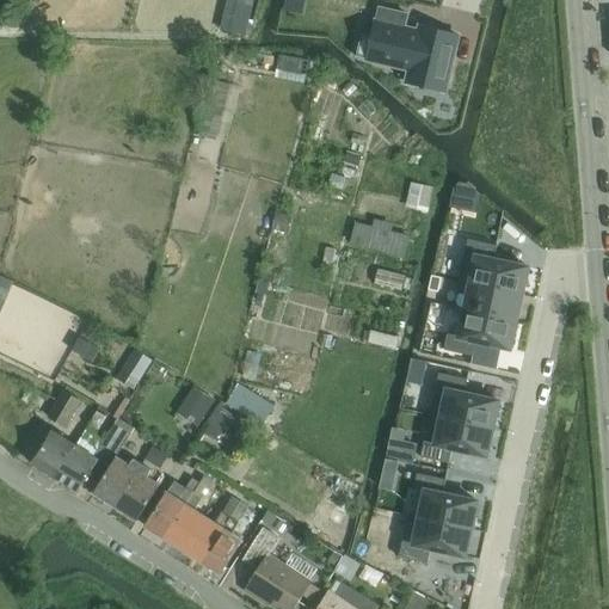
[(360,34),(355,56),(408,69),(406,82),(443,91),(456,35),(418,26),(417,31),(403,28),(406,14),(377,7),(371,36),(360,34)]
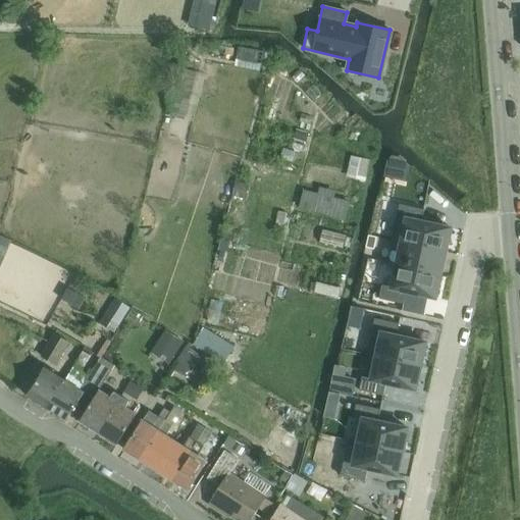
[(238,49),(236,61),(258,65),(261,53),(238,49)]
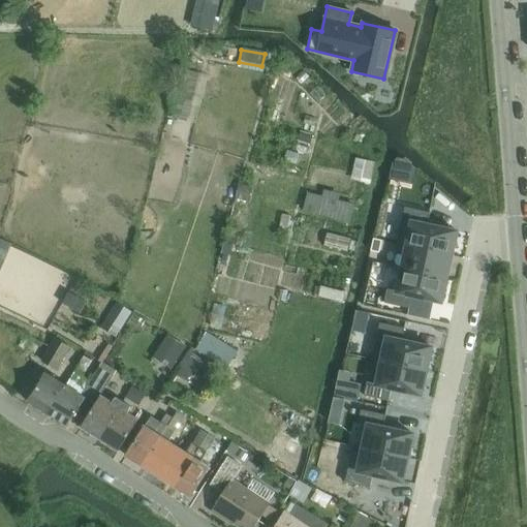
[(183,102),(200,103),(203,71),(186,70),(183,102)]
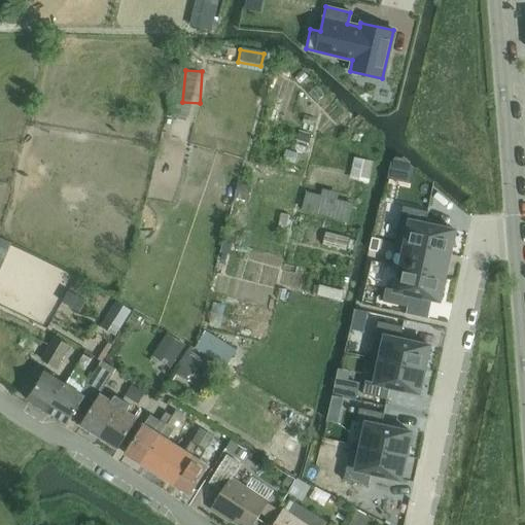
[(351,175),(369,179),(373,160),(355,155),(351,175)]
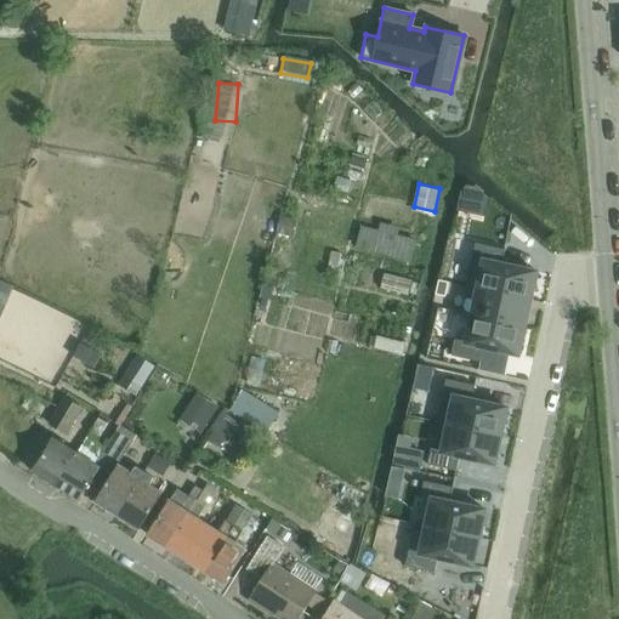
[(356,244),(412,260),(419,234),(379,222),(378,227),(362,222),(356,244)]
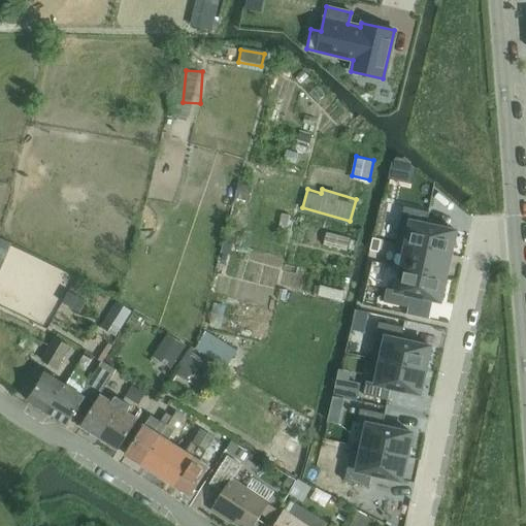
[(395,242),(395,243),(404,245),(404,244),(450,255),(455,230),(425,224),(428,211),(402,206),(395,242)]
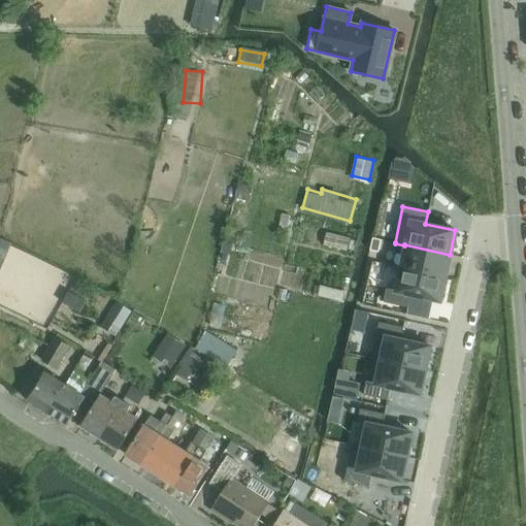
[(371,237),(368,250),(373,251),(376,252),(380,239),(371,237)]
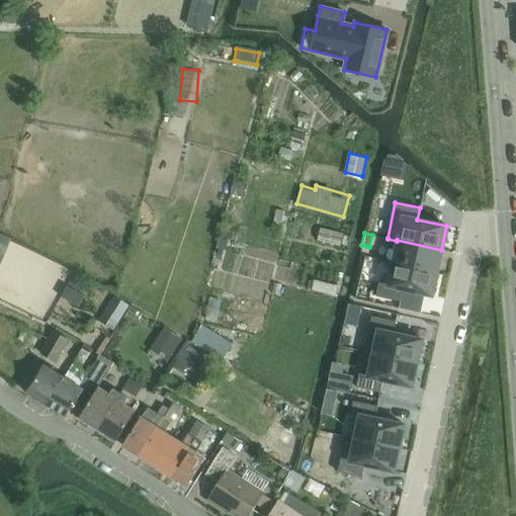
[(397,241),(392,262),(436,272),(441,250),(397,240),(397,241)]
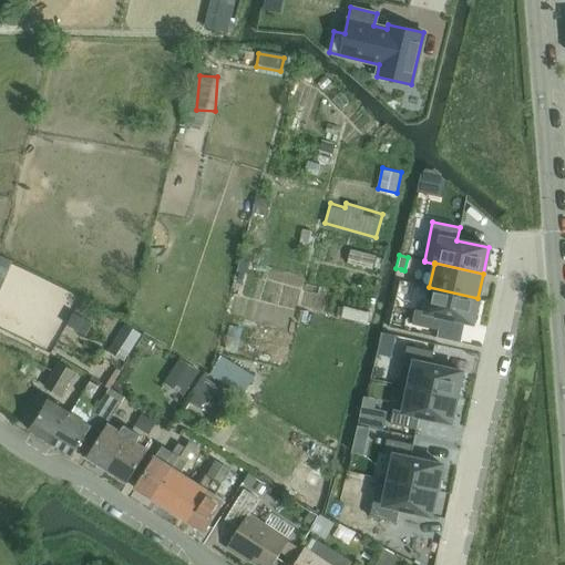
[(65,301),(71,290),(12,264),(3,283),(13,288),(12,291),(51,309),(57,297),(65,301)]
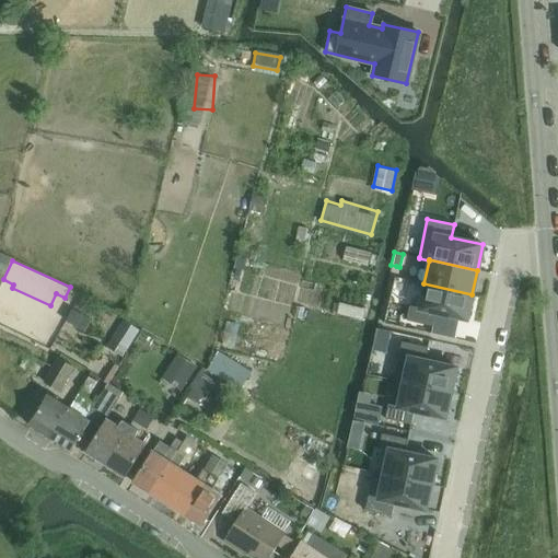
[(408,305),(405,320),(431,326),(434,313),(466,320),(472,294),(423,283),(418,307),(408,305)]
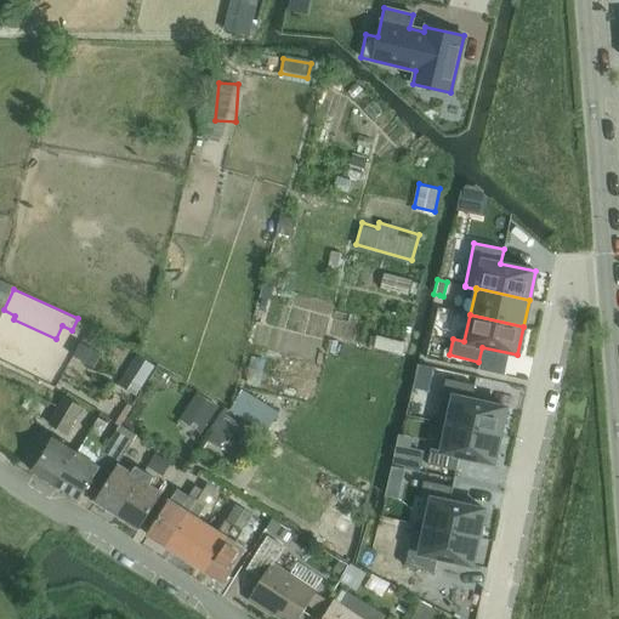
[(435,421),(435,422),(446,425),(447,424),(500,436),(506,407),(471,399),(473,385),(444,379),(435,421)]
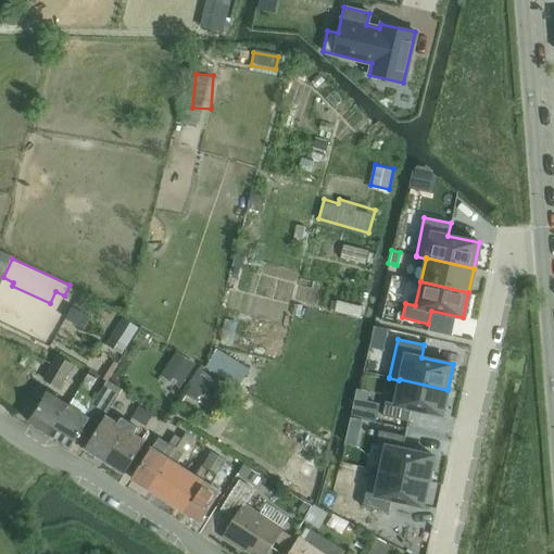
[(239,383),(250,365),(216,347),(205,365),(239,383)]
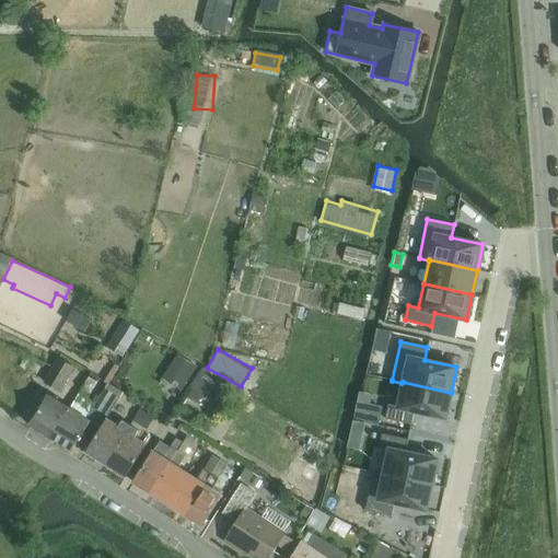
[(177,353),(166,371),(183,381),(194,364),(177,353)]
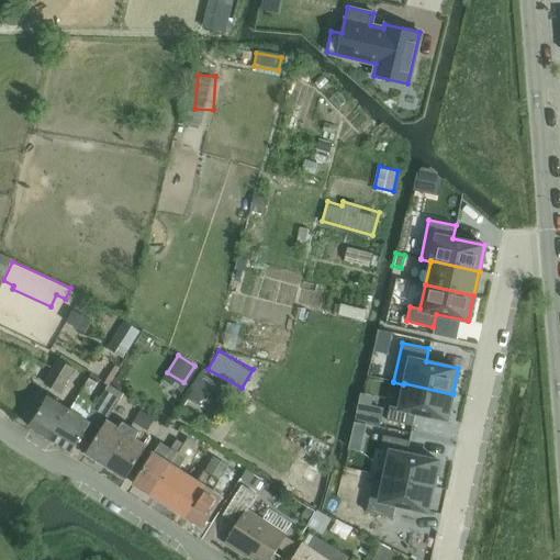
[(57,360),(52,369),(43,382),(58,392),(73,369),(57,360)]
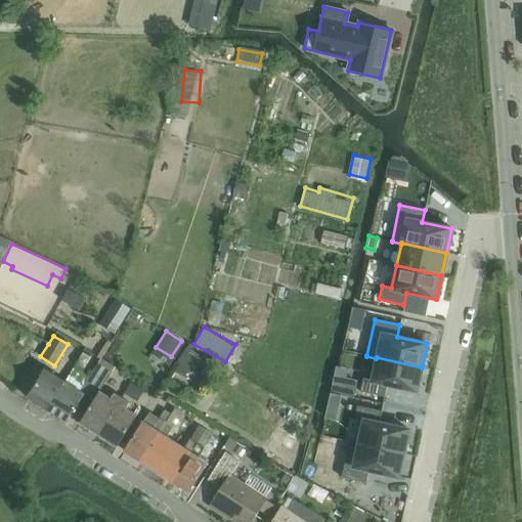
[(362,378),(359,391),(384,396),(386,384),(416,391),(422,367),(377,357),(376,358),(372,380),(362,378)]
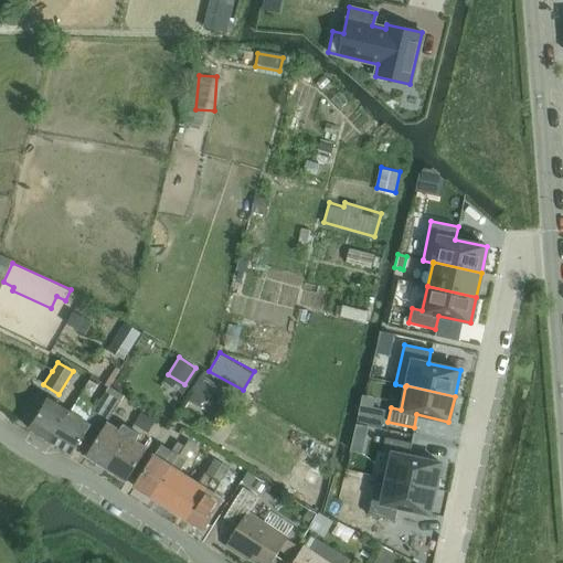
[(91,414),(105,423),(120,401),(105,391),(91,414)]
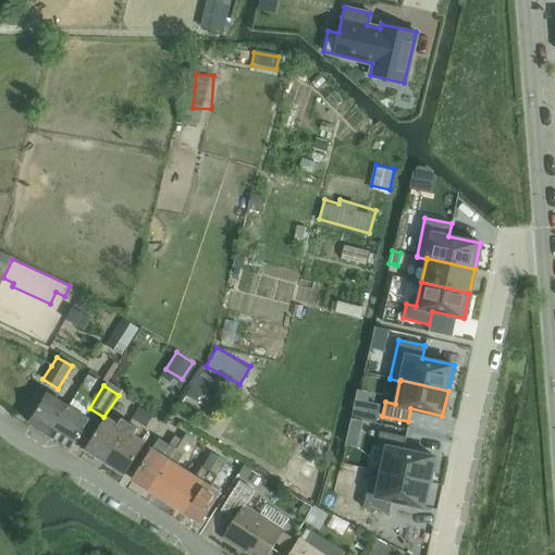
[(28,422),(49,435),(69,406),(47,393),(28,422)]
